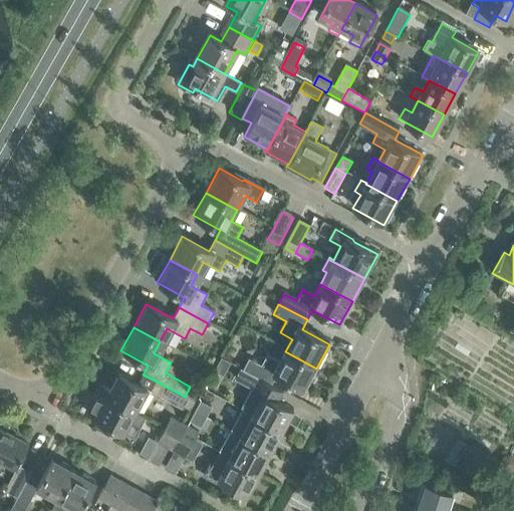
[(304,391),(316,368),(285,351),(279,362),(267,356),(261,366),(248,359),(242,370),(261,380),(269,386),(275,374),(304,391)]
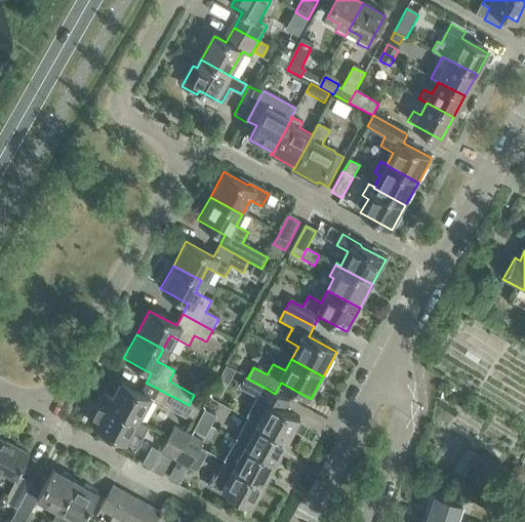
[(232,378),(235,371),(227,367),(223,373),(232,378)]
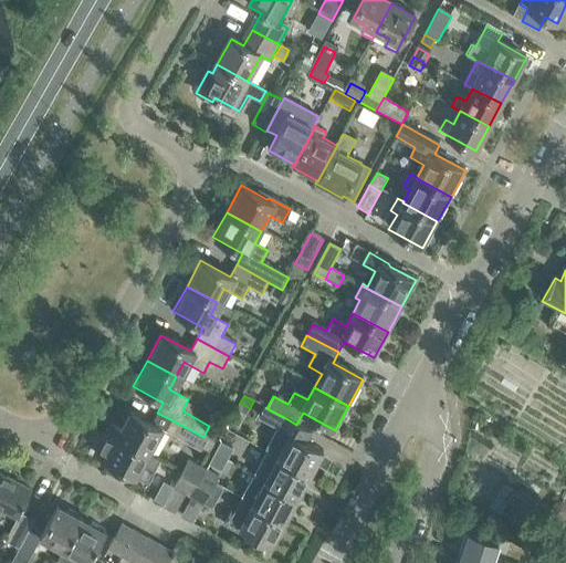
[(259,403),(259,404),(252,416),(278,430),(281,431),(286,419),(287,419),(282,416),(266,408),(262,405),(259,403)]
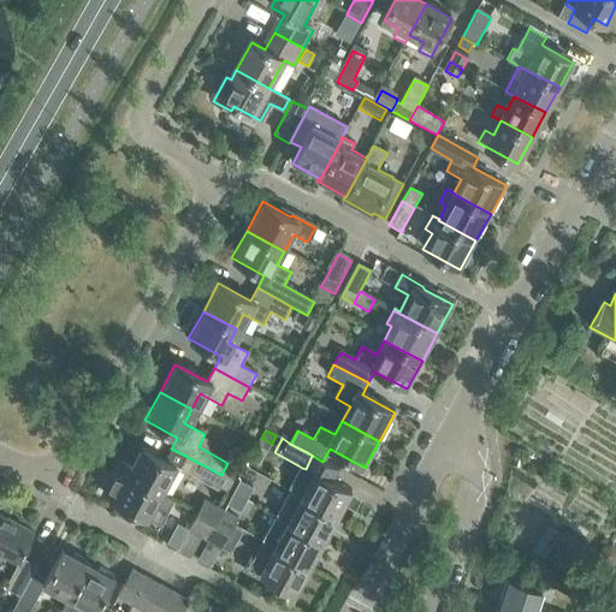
[(128,464),(123,474),(161,494),(176,468),(197,480),(199,481),(225,495),(232,482),(221,475),(183,455),(176,467),(143,449),(132,468),(128,464)]
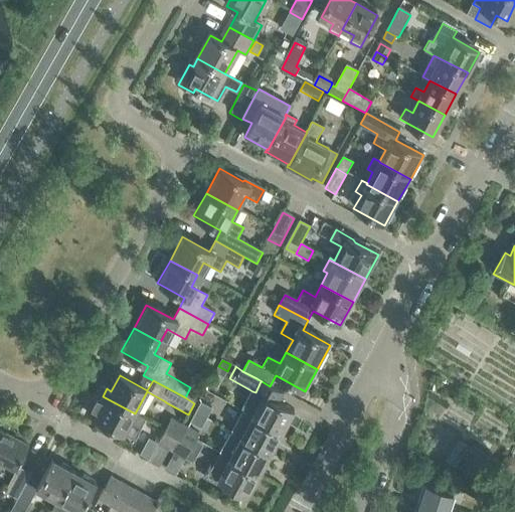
[(241,411),(251,416),(283,434),(294,412),(278,403),(284,393),(272,387),(261,381),(255,392),(252,391),(241,411)]
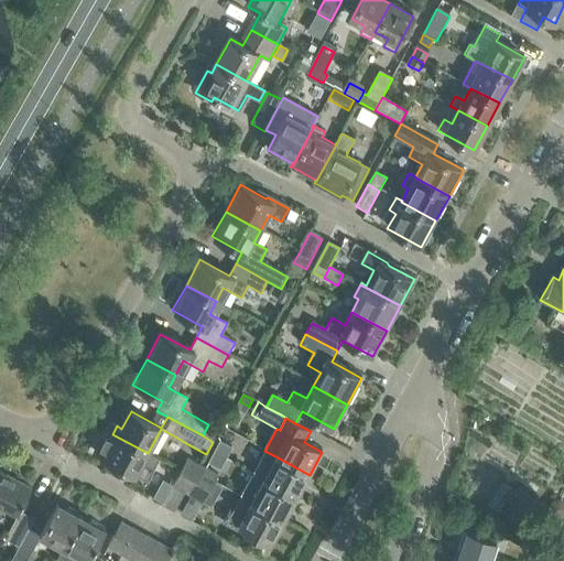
[(141,465),(148,453),(112,434),(107,431),(95,454),(148,484),(154,472),(141,465)]
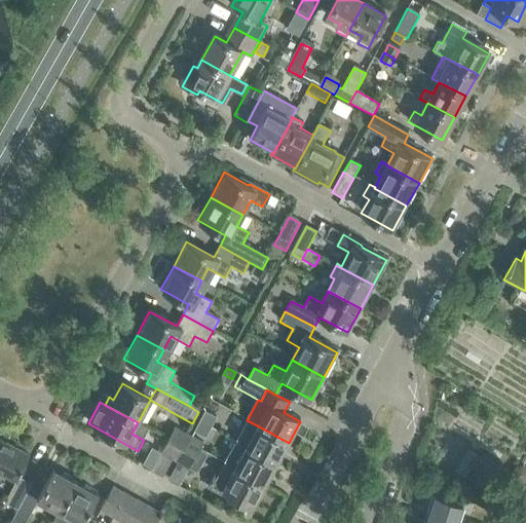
[(205,413),(199,423),(211,431),(217,419),(205,413)]
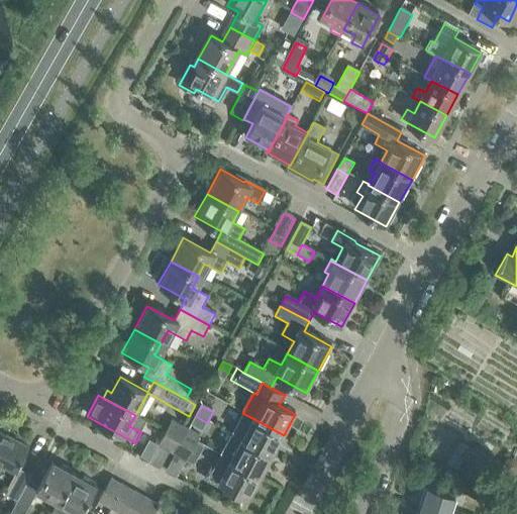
[(196,416),(191,426),(202,432),(207,423),(196,416)]
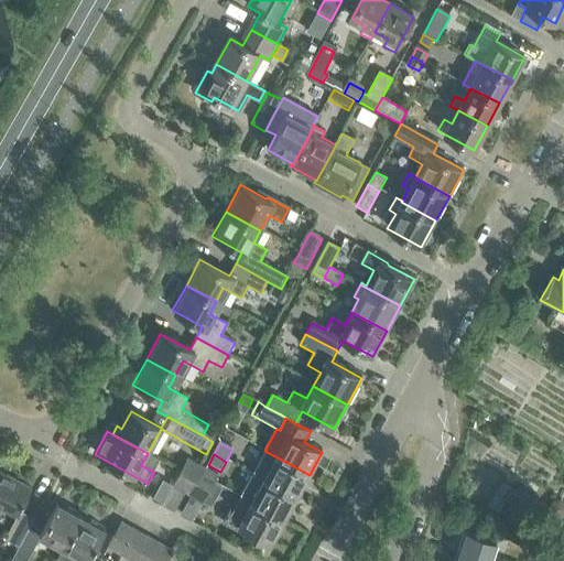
[(262,482),(296,499),(310,475),(275,456),(262,482)]
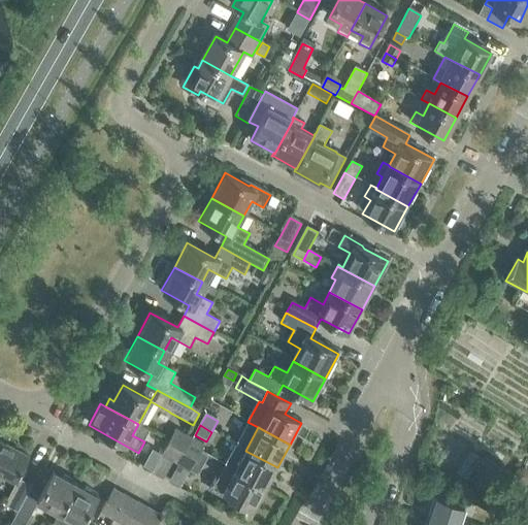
[(154,469),(152,474),(163,481),(165,476),(172,463),(175,464),(190,437),(188,436),(175,430),(169,441),(161,457),(154,469)]
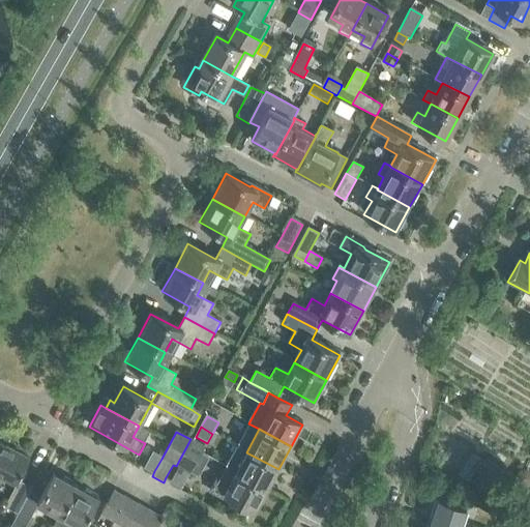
[(190,439),(176,466),(179,468),(190,474),(197,477),(208,459),(201,455),(206,447),(194,441),(190,439)]
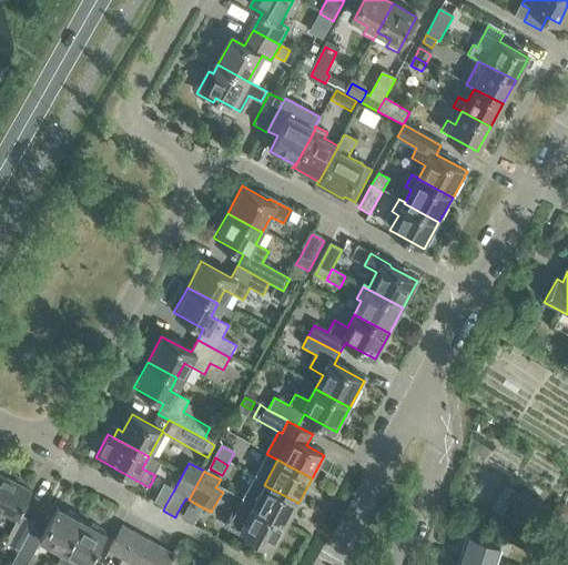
[(0,511),(16,520),(14,521),(18,522),(4,545),(19,553),(20,554),(36,525),(18,515),(30,492),(11,482),(10,483),(0,477),(0,511)]
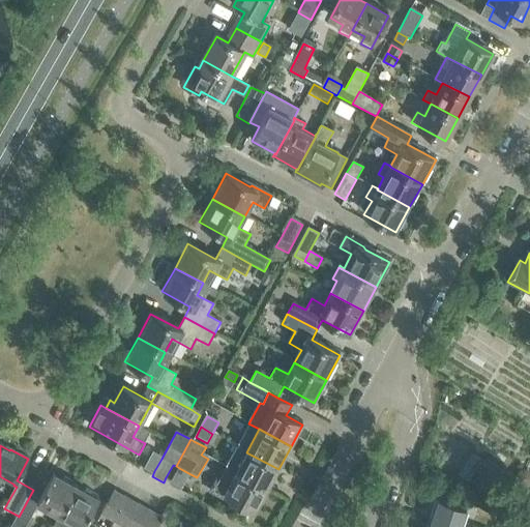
[(235,473),(267,491),(278,469),(246,452),(235,473)]
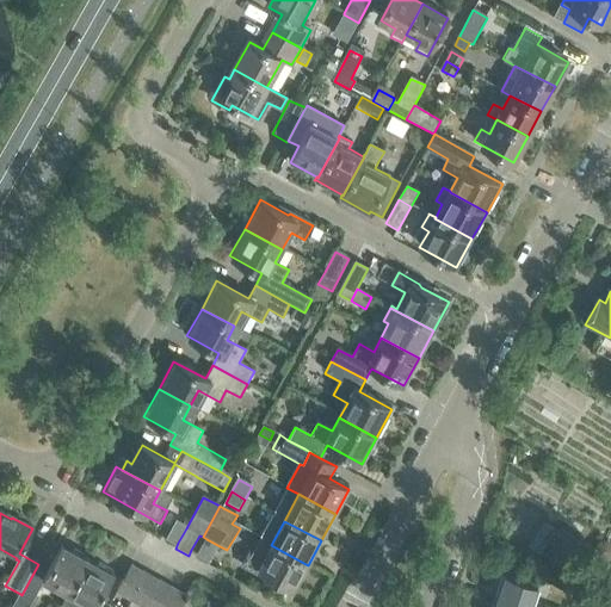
[(207,539),(195,558),(208,565),(220,546),(207,539)]
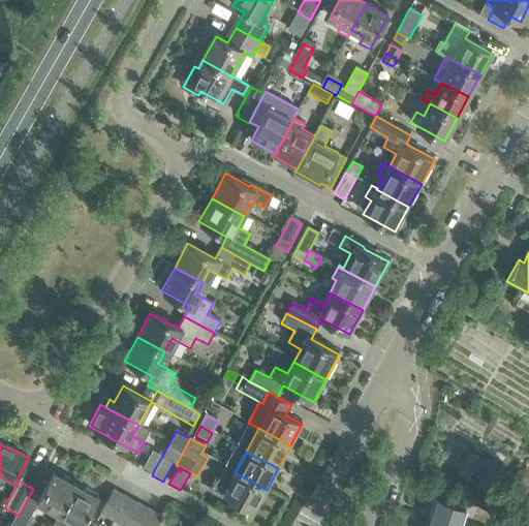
[(528,472),(523,469),(517,471),(514,477),(516,484),(522,487),(528,485),(528,482),(528,472)]
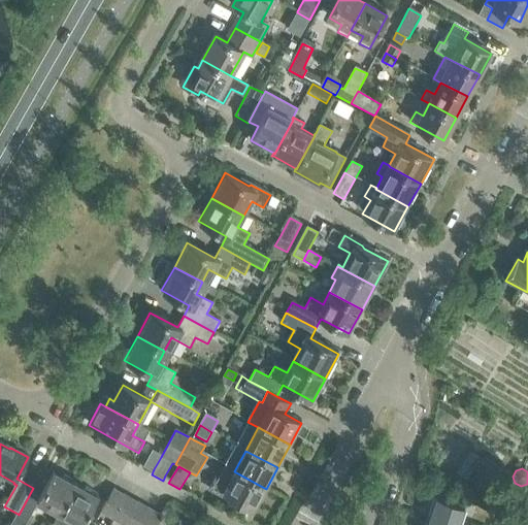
[(55,471),(42,493),(33,488),(19,515),(18,514),(10,524),(26,524),(37,503),(60,516),(77,485),(55,471)]
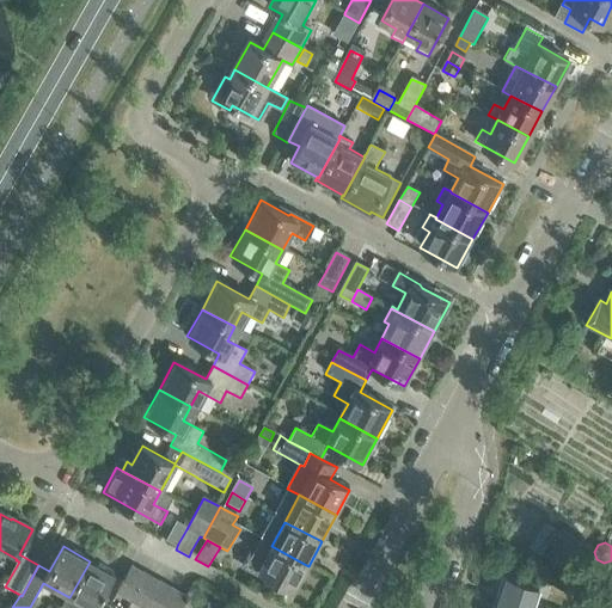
[(308,566),(271,546),(264,560),(250,553),(242,569),(264,581),(267,579),(293,594),(308,566)]
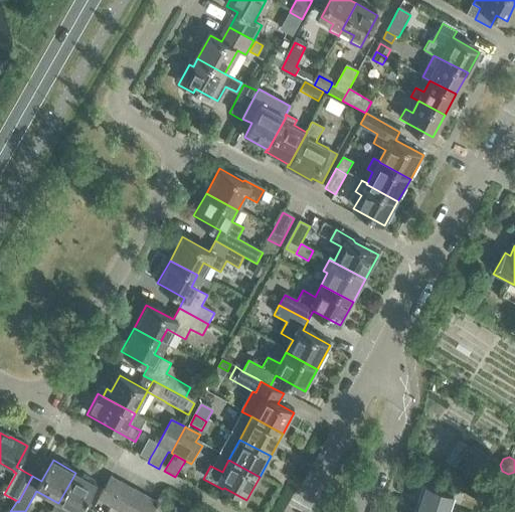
[(96,484),(75,473),(58,503),(73,511),(80,511),(96,484)]
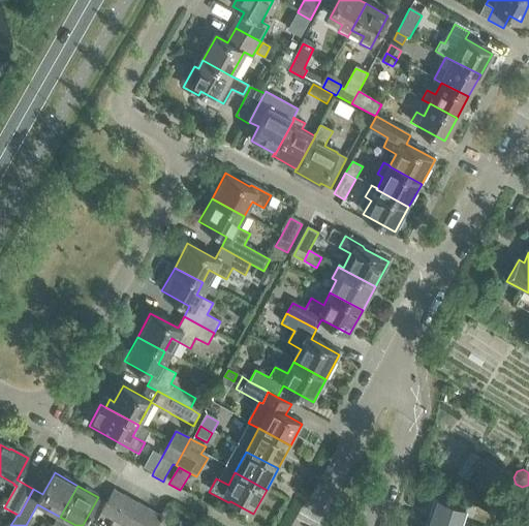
[(102,515),(115,521),(127,499),(115,492),(102,515)]
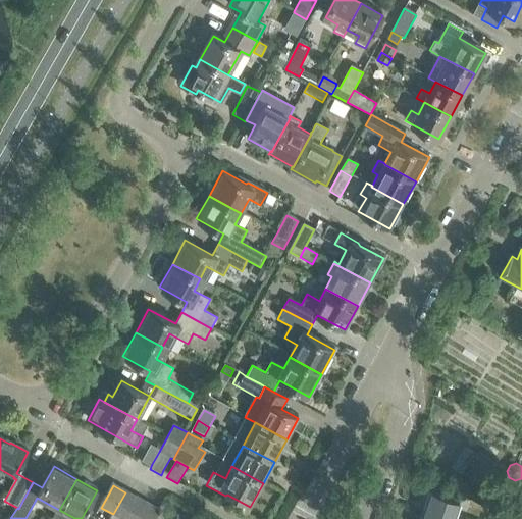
[(428,495),(421,516),(427,518),(453,518),(459,505),(428,495)]
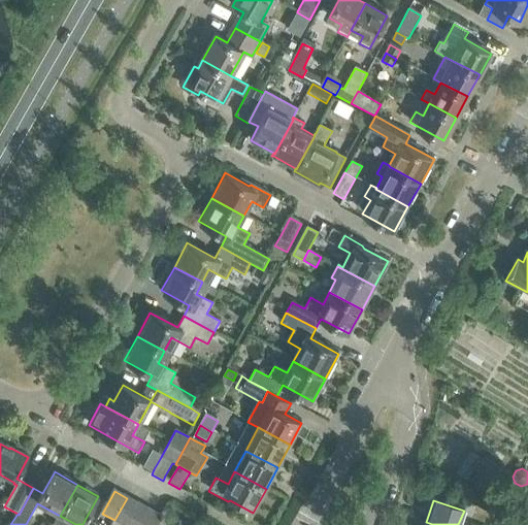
[(141,524),(150,511),(138,504),(128,524),(141,524)]
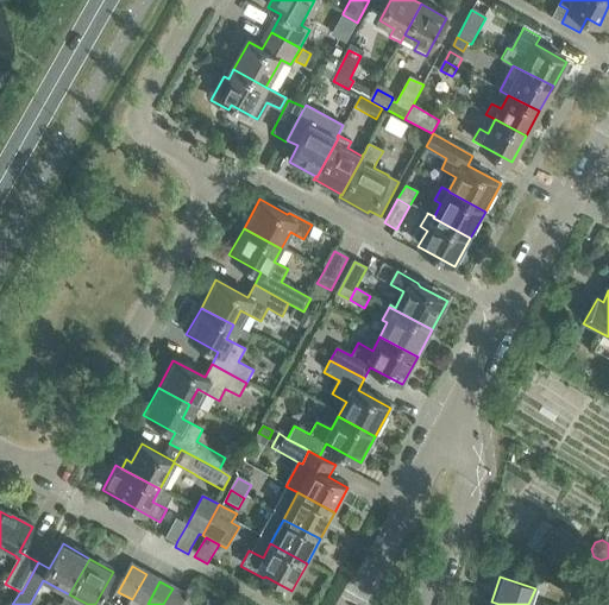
[(173,588),(163,604),(180,604),(186,594),(173,588)]
